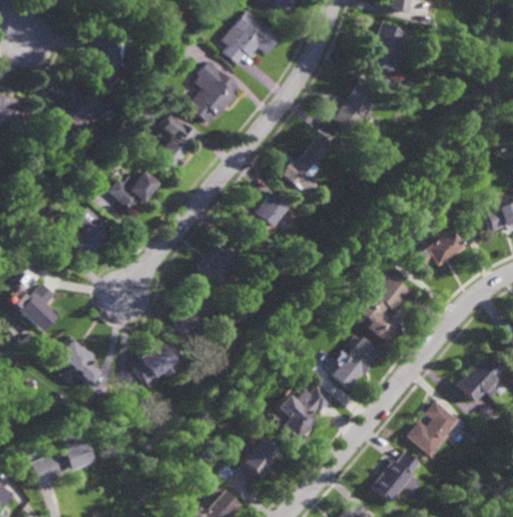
[(295,0),(293,9),(262,1),(262,0),(295,0)]
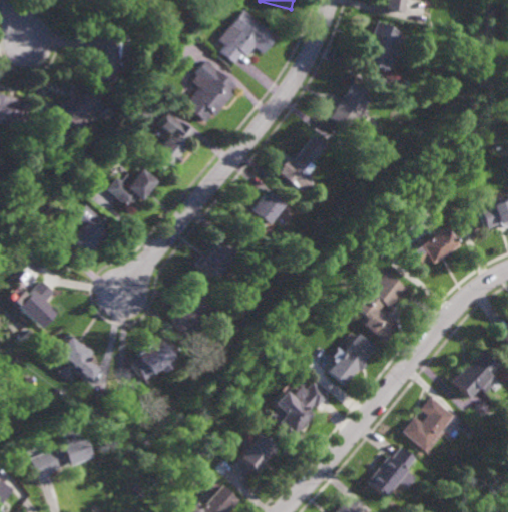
[(406,0),(404,10),(386,6),(387,0),(406,0)]
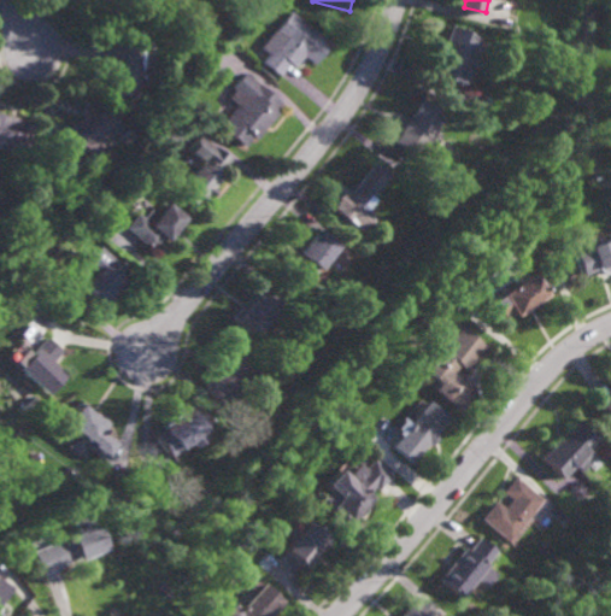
[(321,63),(310,54),(300,66),(295,63),(286,75),(269,60),(271,57),(265,52),(298,11),(338,44),(321,63)]
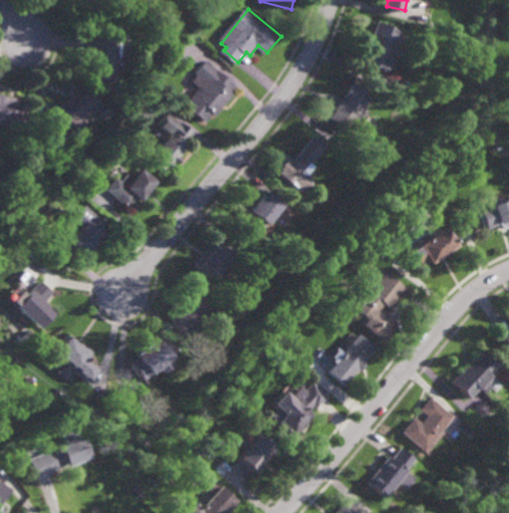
[(390,69),(387,68),(387,70),(364,60),(370,44),(371,44),(382,21),(404,30),(403,31),(406,32),(390,69)]
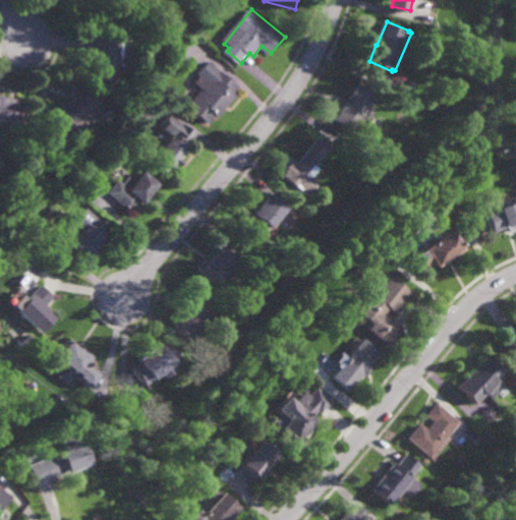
[(127,33),(127,31),(137,32),(136,53),(134,53),(133,60),(127,59),(126,68),(123,67),(122,84),(99,82),(100,66),(106,66),(107,51),(93,50),(94,31),(127,33)]
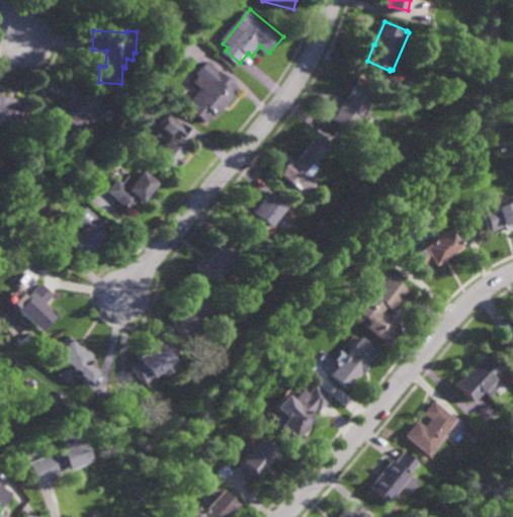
[(219,116),(217,114),(209,122),(189,105),(203,88),(196,82),(202,75),(199,73),(210,60),(241,85),(235,92),(238,94),(219,116)]
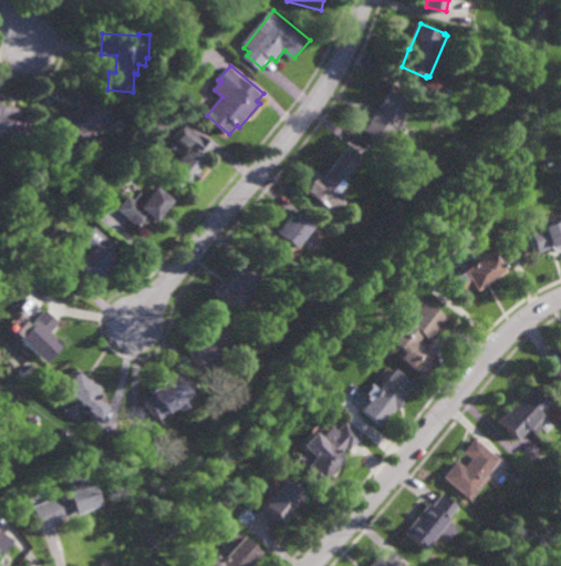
[(393,147),(365,130),(391,90),(413,103),(402,119),(408,123),(393,147)]
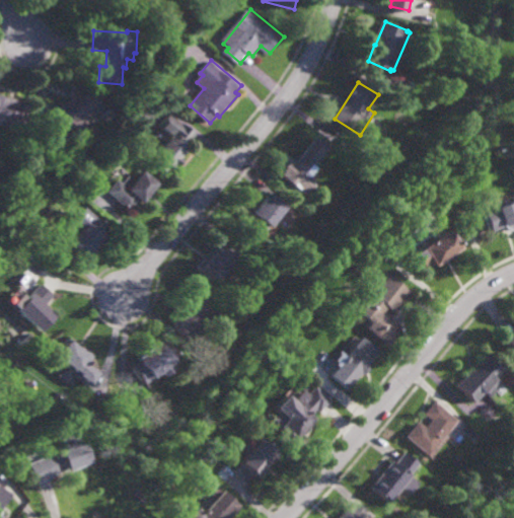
[(106,107),(90,118),(93,123),(79,132),(76,127),(70,130),(58,108),(79,95),(79,97),(94,88),(106,107)]
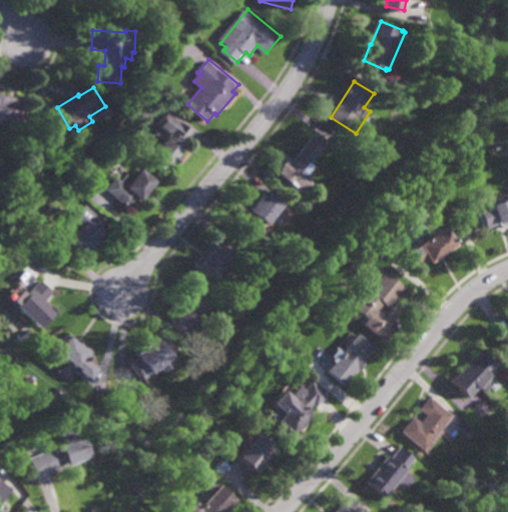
[(27,124),(15,121),(14,124),(0,120),(0,92),(33,101),(27,124)]
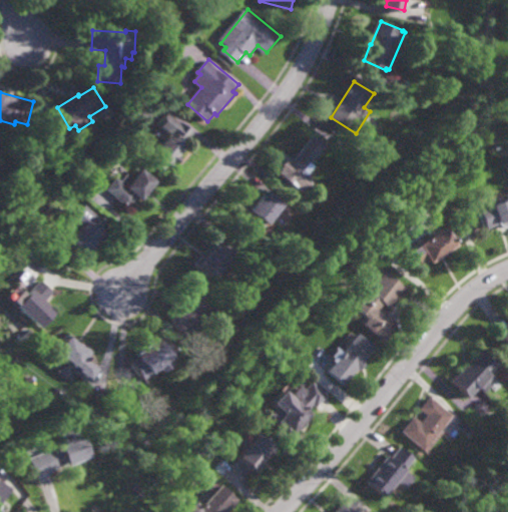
[(178,165),(175,163),(168,173),(159,166),(160,164),(152,158),(171,134),(160,124),(171,112),(196,132),(187,143),(190,145),(182,155),(185,157),(178,165)]
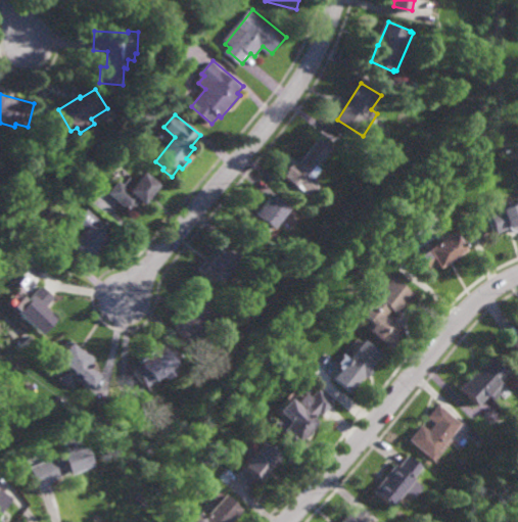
[(317,168),(320,170),(313,178),(318,182),(307,195),(284,176),(298,158),(300,160),(320,136),(333,147),(317,168)]
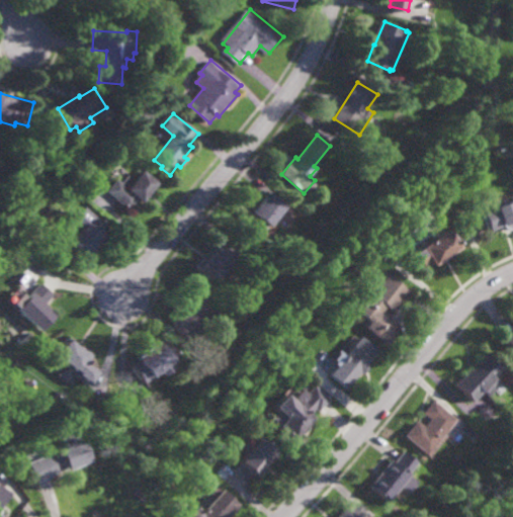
[(160,183),(145,202),(141,198),(132,210),(107,191),(117,178),(123,183),(131,175),(138,180),(145,170),(160,183)]
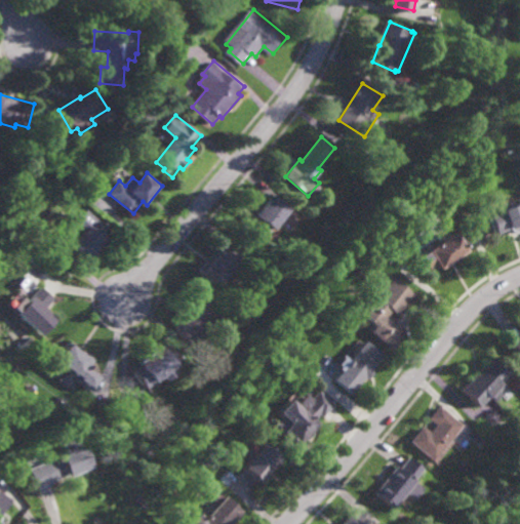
[(273,230),(271,228),(266,236),(264,234),(261,238),(255,234),(258,231),(247,222),(254,213),(257,214),(272,196),(289,209),(273,230)]
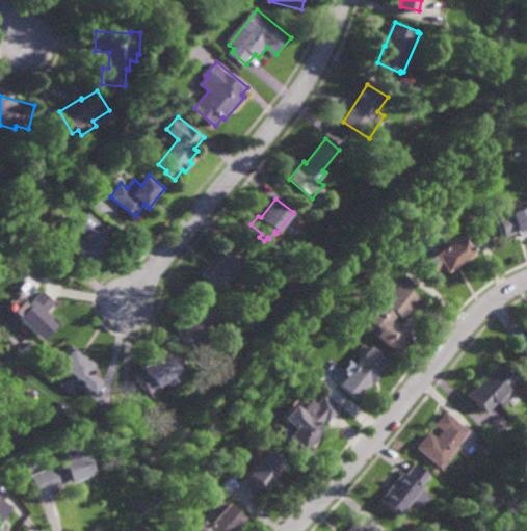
[(526,236),(524,236),(523,235),(521,234),(520,233),(506,238),(498,218),(509,213),(509,214),(526,206),(526,236)]
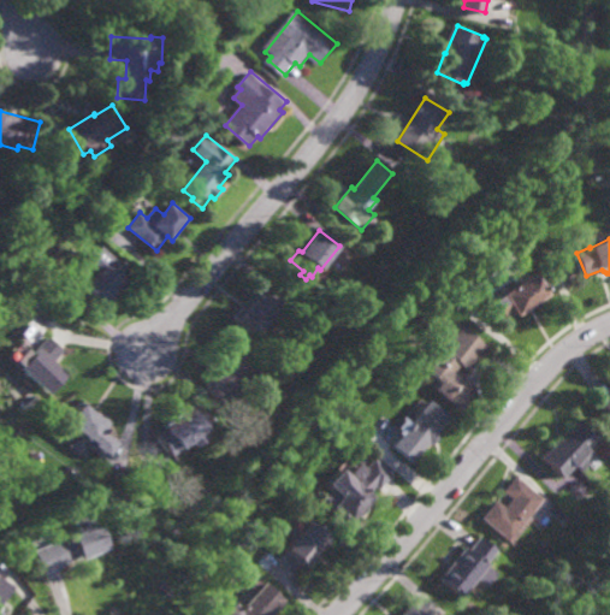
[(107,307),(88,290),(104,271),(92,261),(105,247),(131,268),(123,278),(128,282),(107,307)]
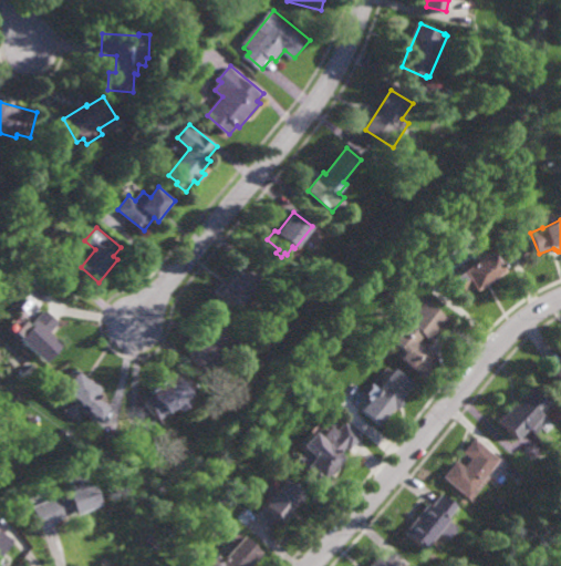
[(499,264),(502,268),(501,268),(505,273),(474,292),(470,287),(461,292),(453,279),(461,274),(460,273),(491,251),(499,264)]
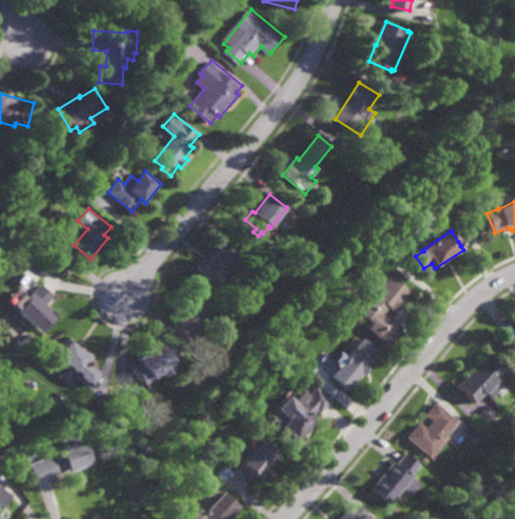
[(217,284),(198,268),(217,243),(238,260),(217,284)]
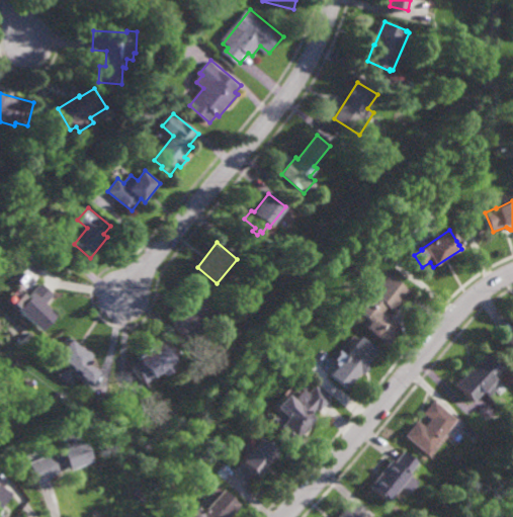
[(394,313),(388,308),(382,314),(403,331),(391,345),(370,329),(370,328),(368,326),(372,322),(357,310),(367,297),(370,299),(383,284),(381,283),(389,274),(411,292),(394,313)]
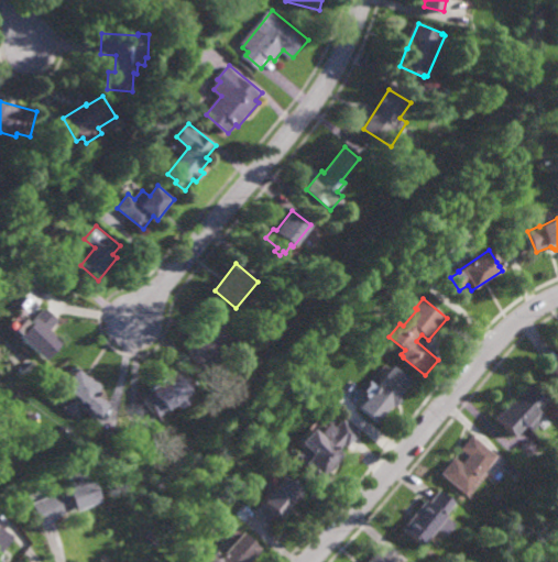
[(53,331),(66,343),(50,362),(24,338),(24,337),(19,331),(29,320),(34,324),(40,319),(39,318),(48,307),(63,320),(53,331)]
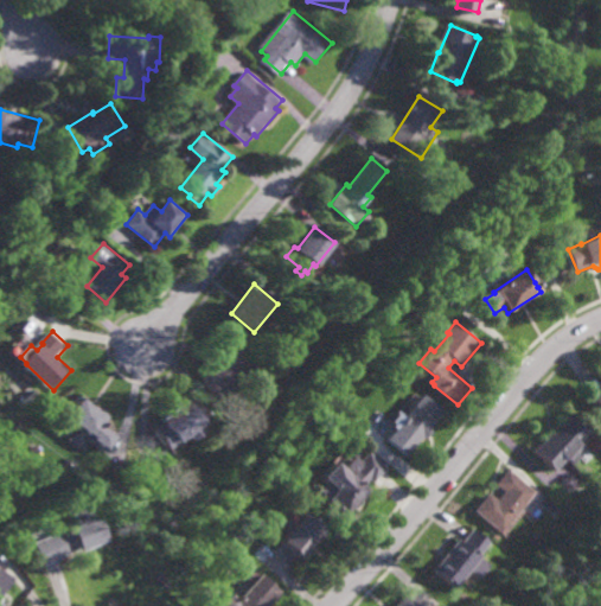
[(249,377),(245,374),(223,401),(200,382),(234,342),(260,364),(249,377)]
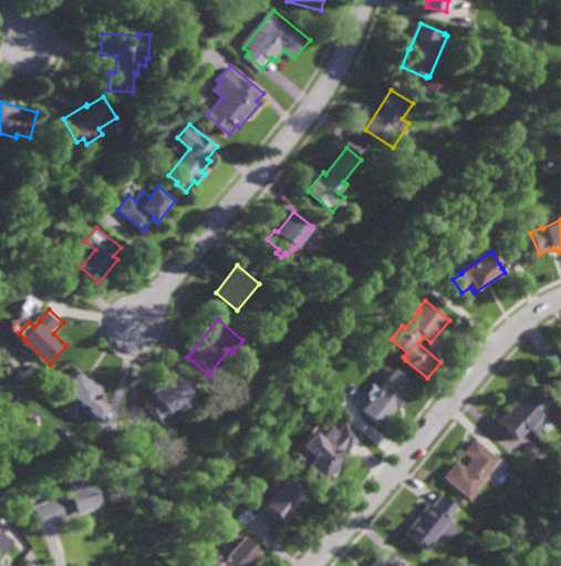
[(101,423),(81,409),(83,407),(62,392),(78,370),(107,392),(101,402),(111,409),(101,423)]
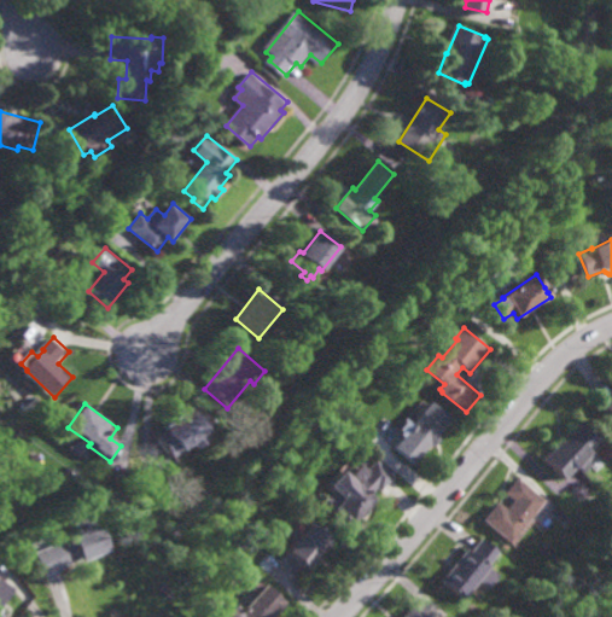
[(442,437),(444,440),(438,448),(436,446),(419,465),(398,448),(403,443),(401,440),(406,434),(403,431),(411,421),(417,426),(436,405),(455,421),(442,437)]
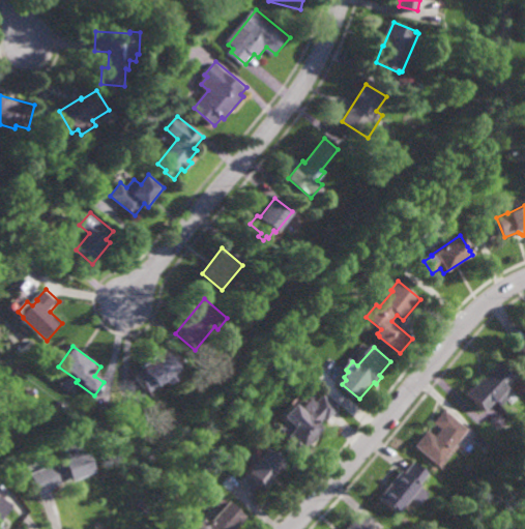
[(183,365),(177,370),(178,371),(156,388),(155,387),(150,391),(137,375),(144,370),(142,366),(164,350),(166,352),(171,349),(183,365)]
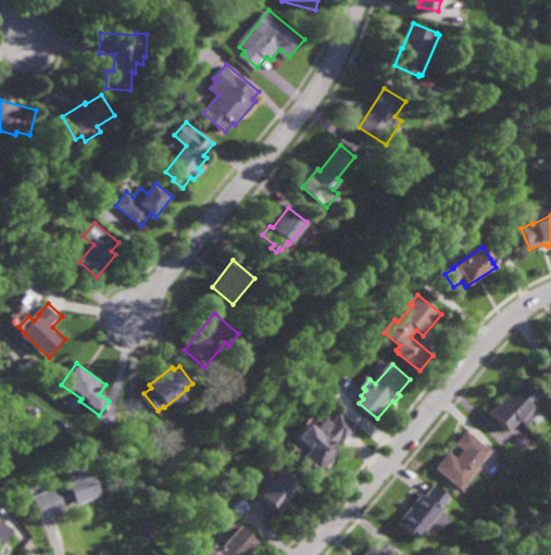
[(534,407),(539,413),(527,425),(522,419),(509,432),(490,414),(524,379),(542,399),(534,407)]
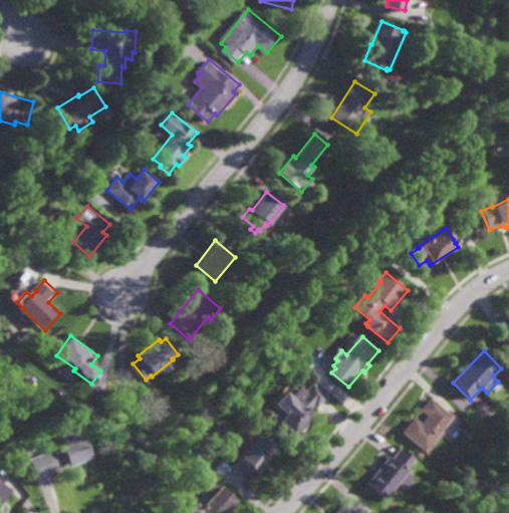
[(331,398),(320,411),(316,407),(310,414),(315,418),(308,425),(310,427),(304,434),(302,432),(295,440),(280,426),(282,424),(273,417),(280,409),(276,406),(286,394),(293,400),(304,388),(308,392),(315,383),(331,398)]
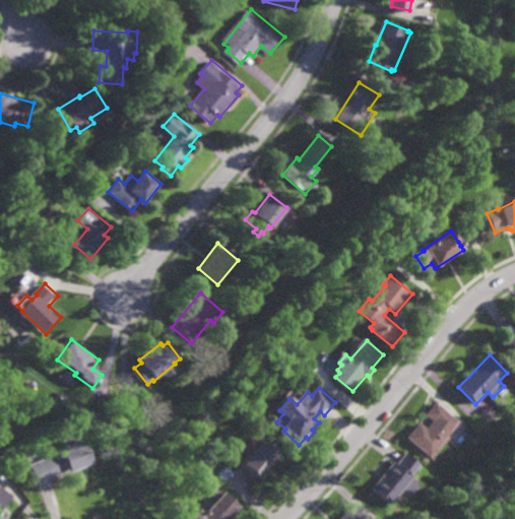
[(430,454),(408,436),(420,424),(427,430),(434,422),(427,415),(438,402),(459,422),(430,454)]
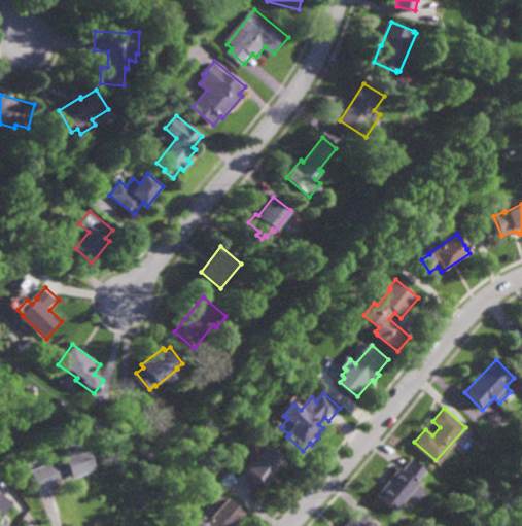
[(87,446),(90,445),(97,466),(73,476),(72,475),(57,481),(57,482),(40,488),(33,468),(66,456),(64,451),(69,449),(67,444),(82,437),(87,446)]
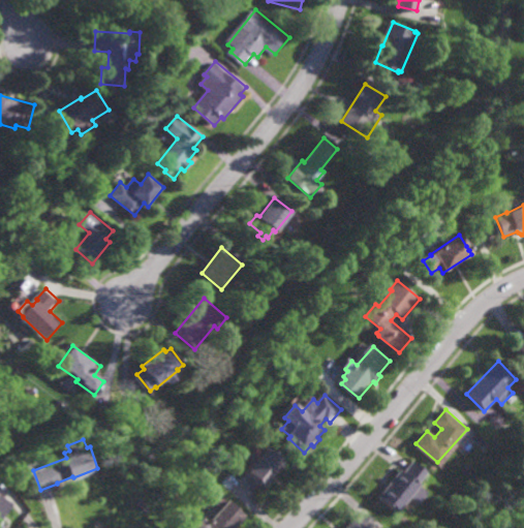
[(267,484),(250,468),(272,444),(288,460),(267,484)]
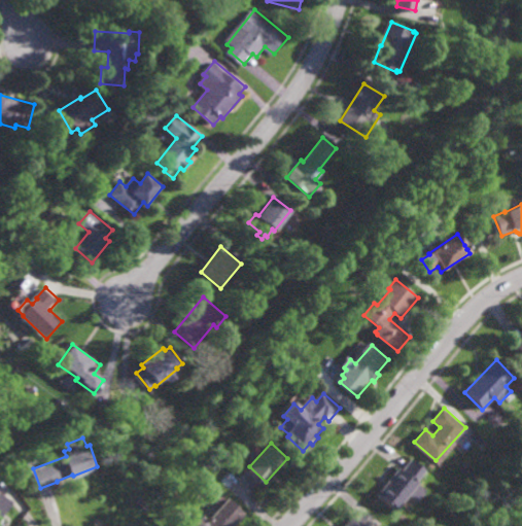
[(426,468),(416,481),(425,489),(417,499),(407,491),(393,506),(377,493),(399,465),(403,468),(412,457),(426,468)]
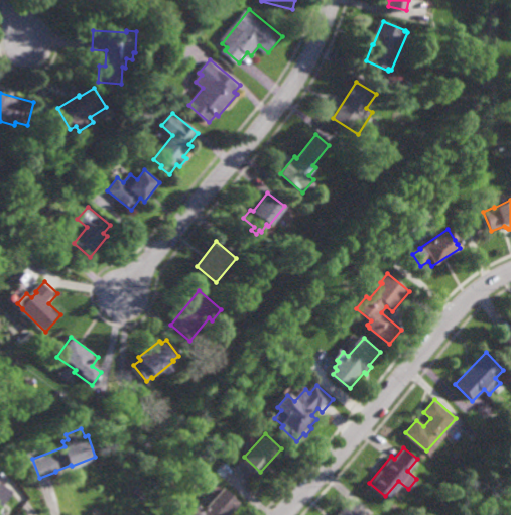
[(8,514),(0,514),(0,483),(11,492),(0,505),(6,510),(5,512),(8,514)]
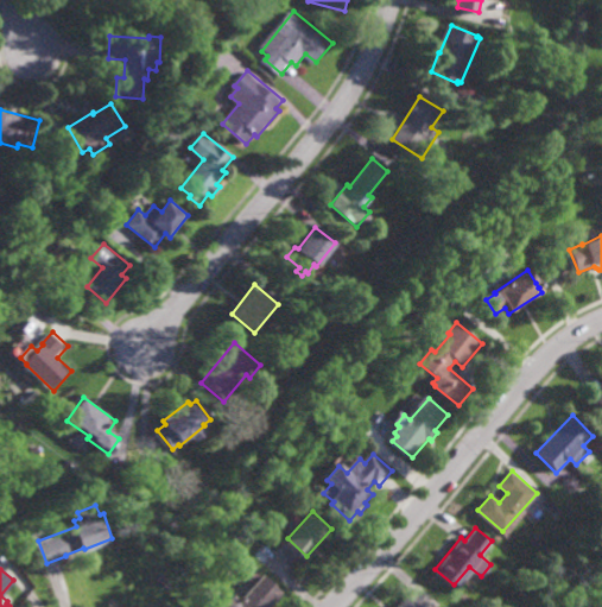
[(277,601),(274,600),(271,605),(272,606),(220,606),(234,592),(241,598),(266,571),(286,590),(277,601)]
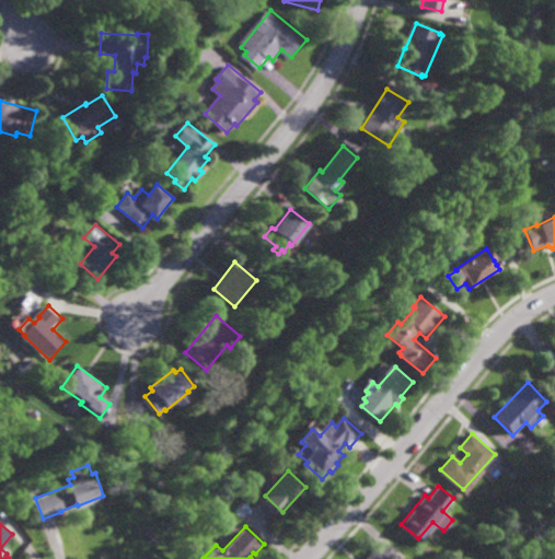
[(392,558),(363,558),(368,555),(369,556),(379,546),(392,558)]
